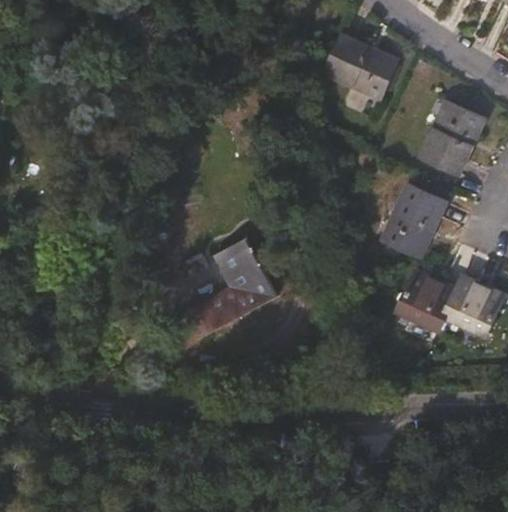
[(398,60),(337,33),(320,72),(380,99),(398,60)]
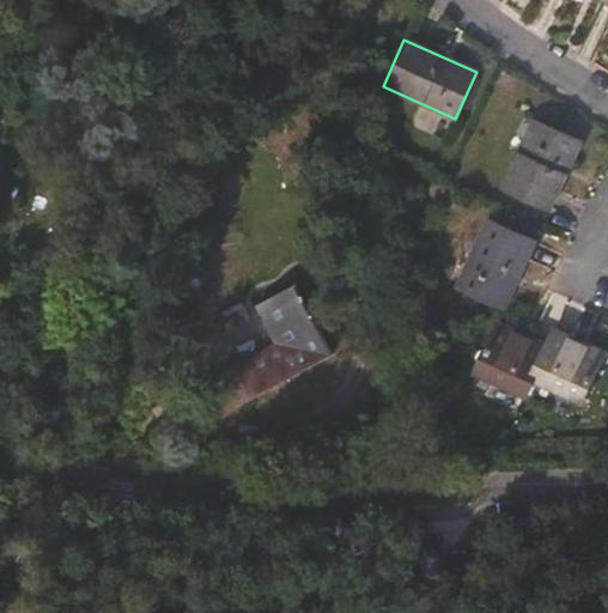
[(578,141),(532,120),(500,189),(546,210),(578,141)]
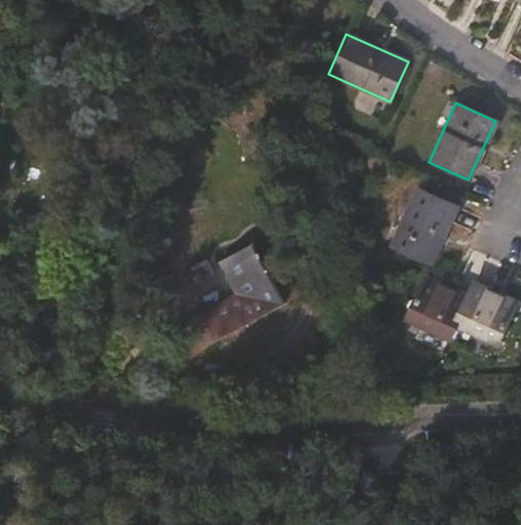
[(456,205),(416,188),(389,245),(428,265),(456,205)]
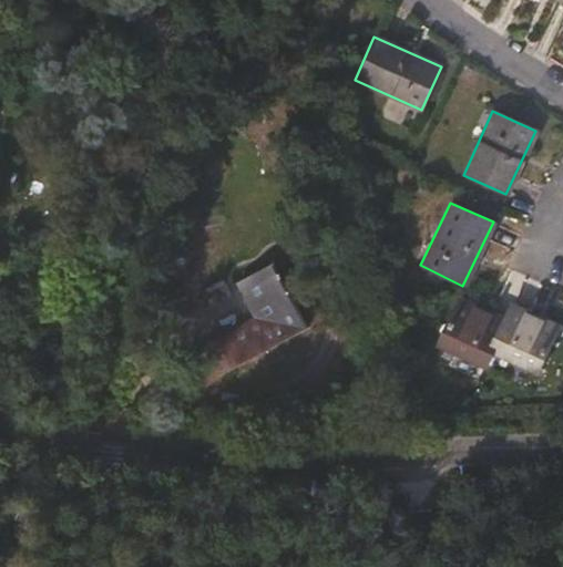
[(201,344),(217,375),(305,327),(270,264),(235,284),(252,318),(201,344)]
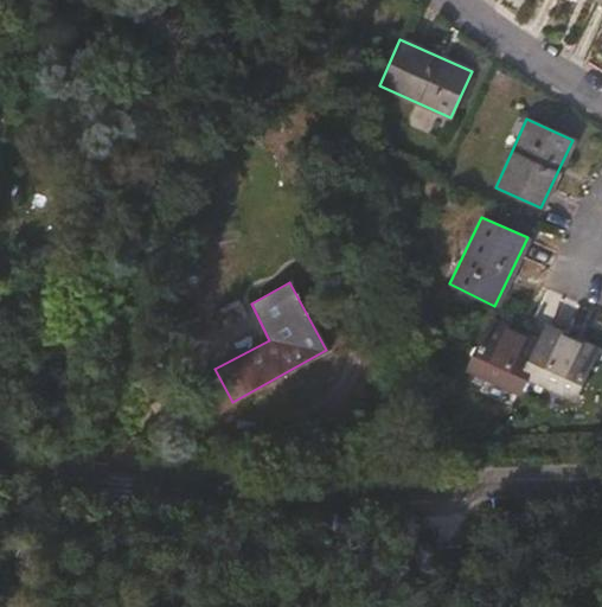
[(529,376),(545,344),(490,319),(467,369),(522,393),(529,376)]
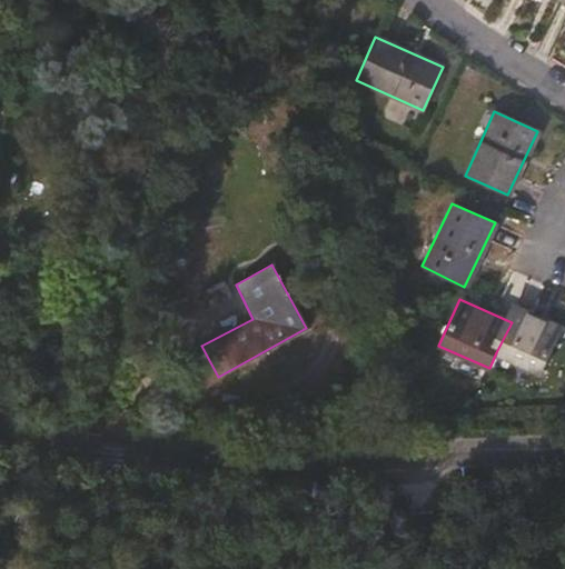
[(541,372),(561,329),(518,309),(512,322),(496,352),(541,372)]
